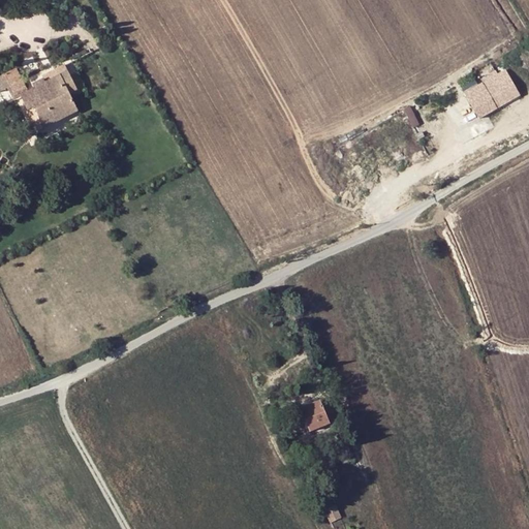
[(29,97),(21,101),(22,103),(27,113),(32,124),(37,134),(79,114),(69,94),(76,91),(65,66),(54,72),(57,82),(45,87),(43,83),(33,89),(35,93),(29,97)]
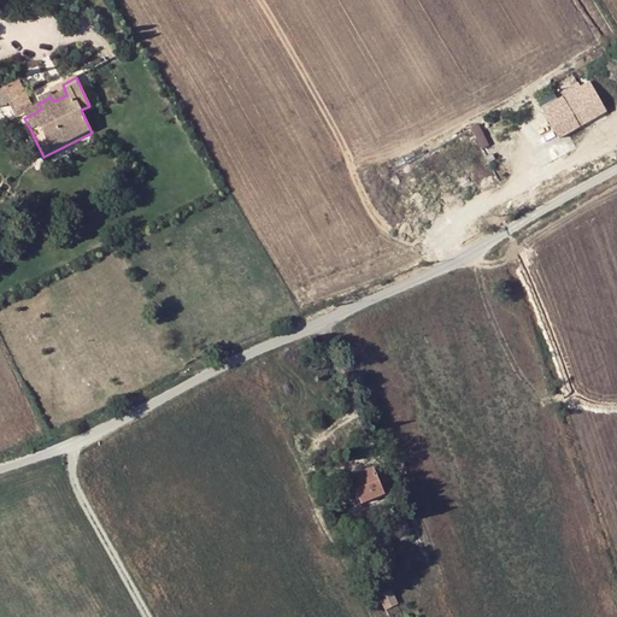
[(587,81),(559,99),(562,104),(592,90),(587,81)]
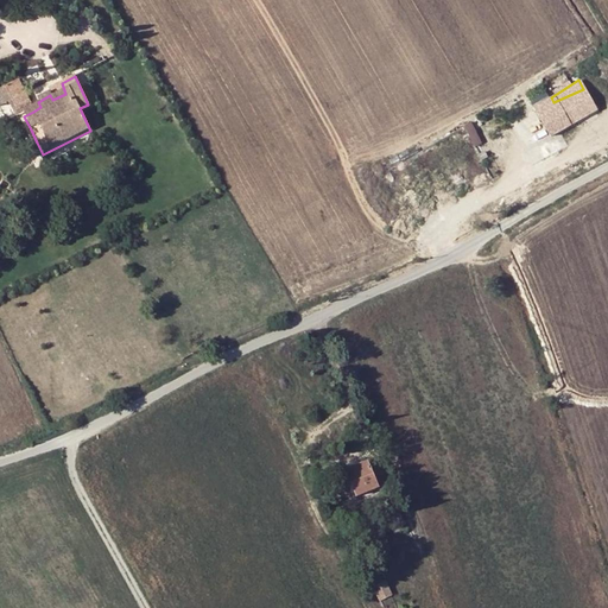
[(62,83),(48,90),(50,95),(52,100),(65,94),(62,83)]
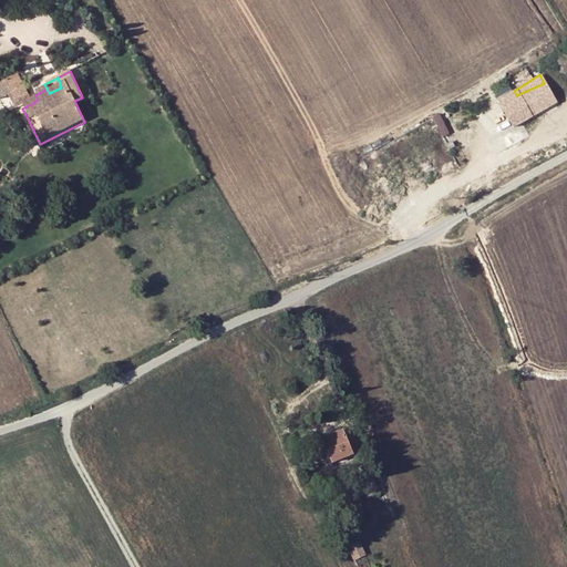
[(27,95),(19,81),(0,89),(0,104),(8,101),(10,104),(14,114),(23,111),(22,109),(31,104),(27,95)]
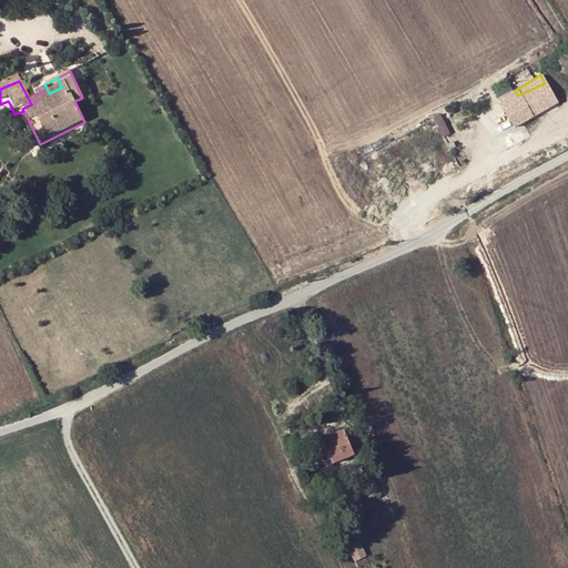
[(531,118),(557,102),(545,83),(517,95),(531,118)]
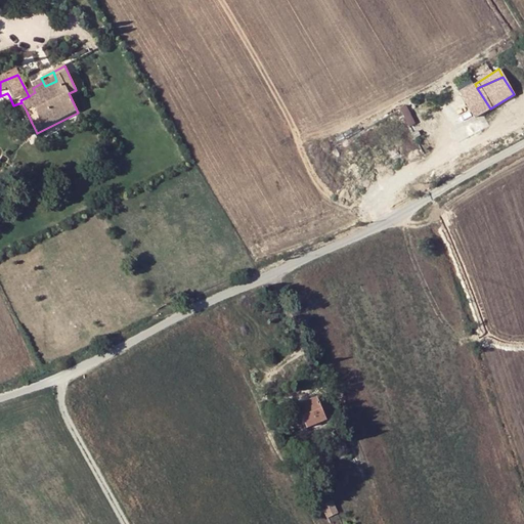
[(475,84),(460,93),(461,95),(477,88),(475,84)]
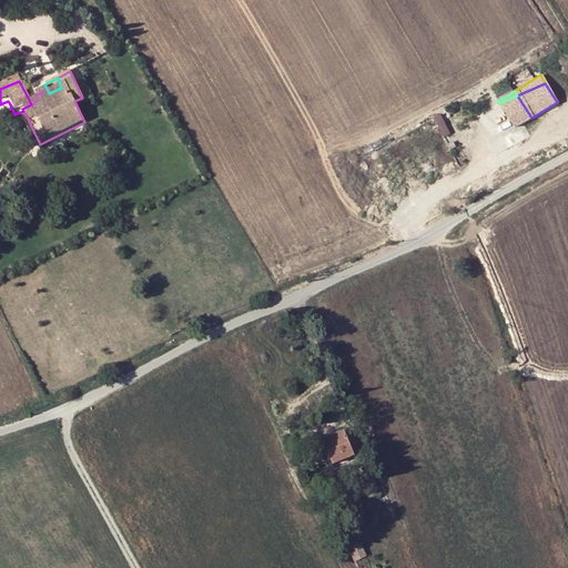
[(531,118),(517,95),(499,103),(515,128),(531,118)]
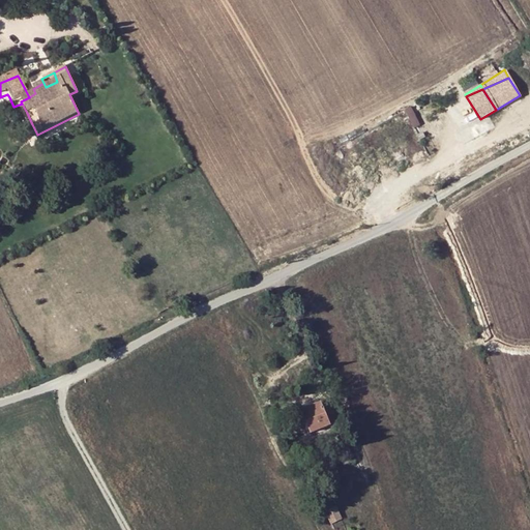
[(407,110),(415,126),(420,124),(413,108),(407,110)]
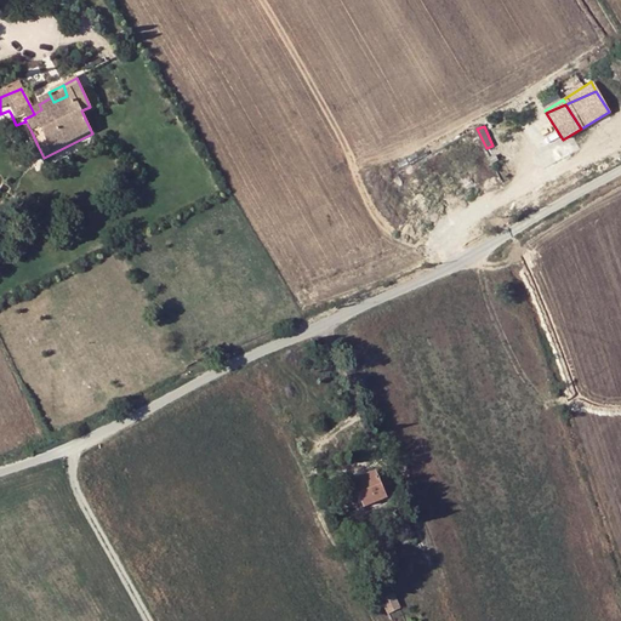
[(38,146),(32,132),(26,136),(32,149),(38,146)]
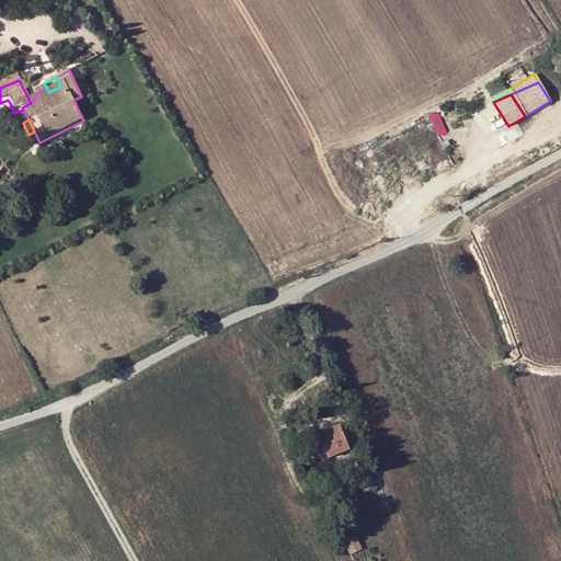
[(358,447),(350,422),(318,434),(328,459),(358,447)]
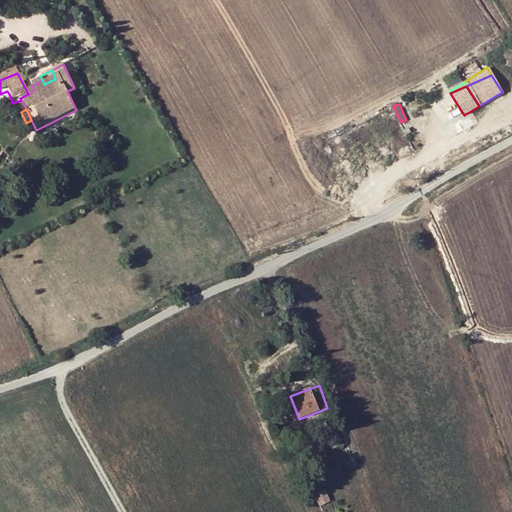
[(336,432),(325,436),(329,445),(339,441),(336,432)]
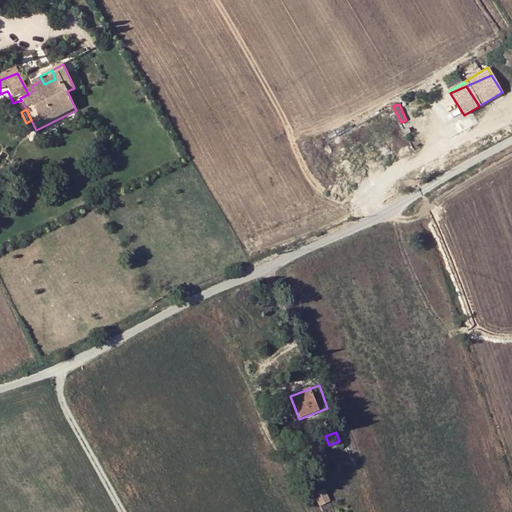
[(323,489),(312,494),(318,507),(329,502),(323,489)]
